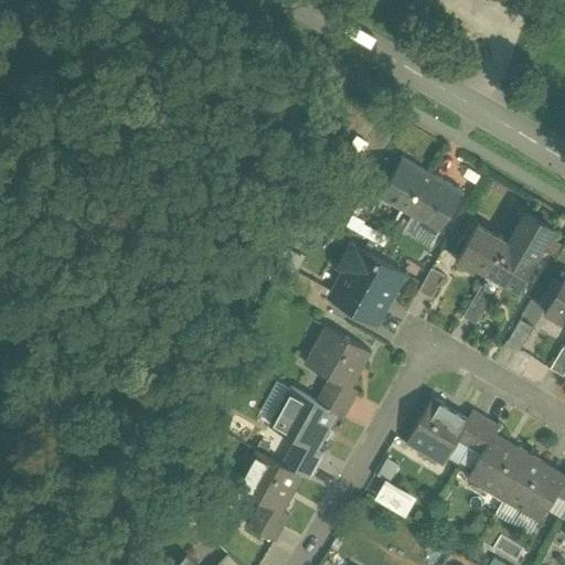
[(462,191),(402,158),(380,198),(440,231),(462,191)]
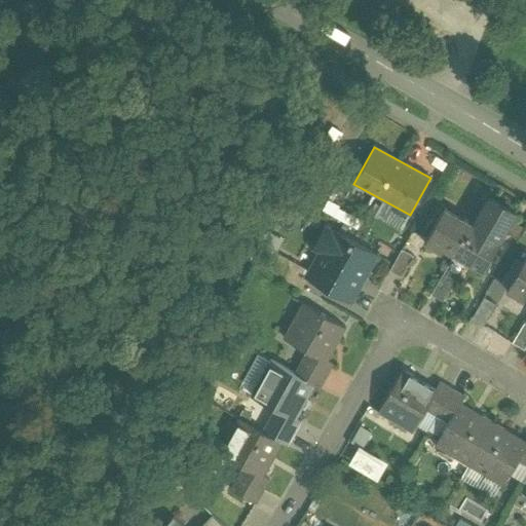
[(473,224),(455,256),(483,271),(500,240),(499,240),(504,231),(505,232),(517,214),(489,197),(473,224)]
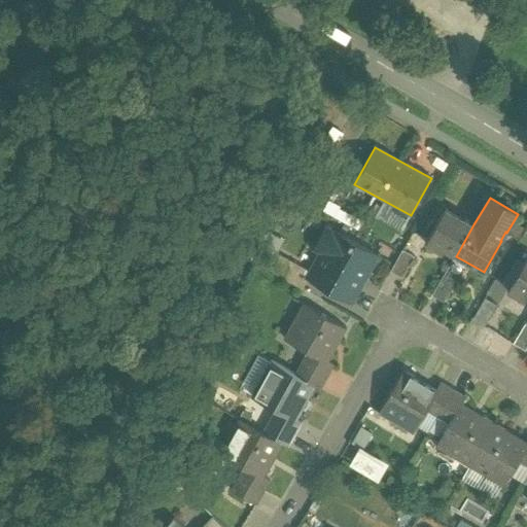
[(473,224),(446,209),(425,244),(442,253),(445,249),(456,256),(473,224)]
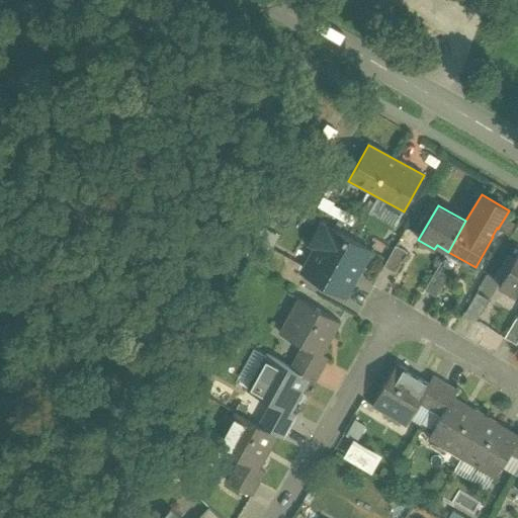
[(370,251),(329,228),(328,229),(320,225),(309,243),(317,247),(301,274),(344,297),(370,251)]
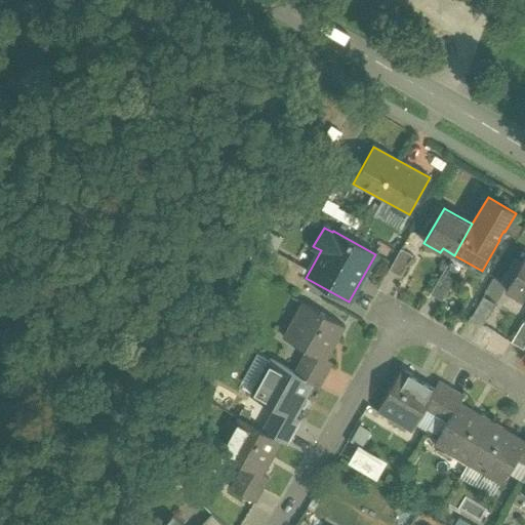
[(413,256),(401,250),(390,272),(401,278),(413,256)]
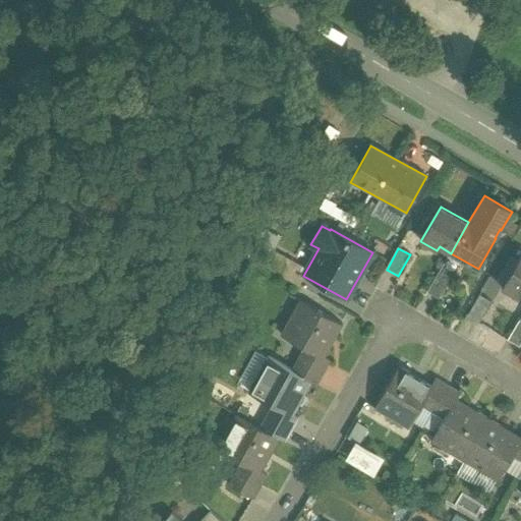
[(520,255),(502,288),(518,298),(520,293),(520,255)]
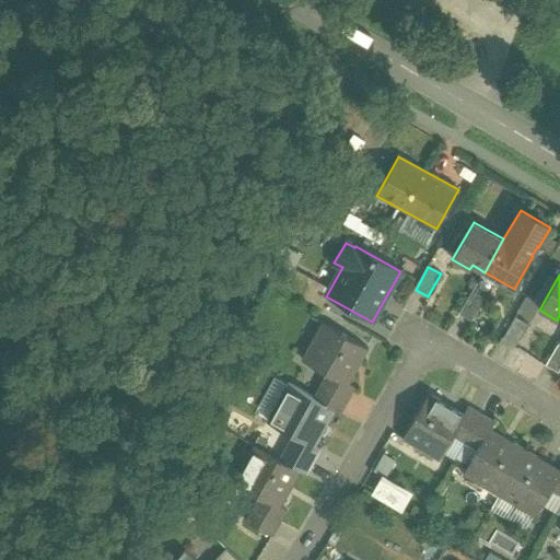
[(485,300),(473,292),(459,315),(471,323),(485,300)]
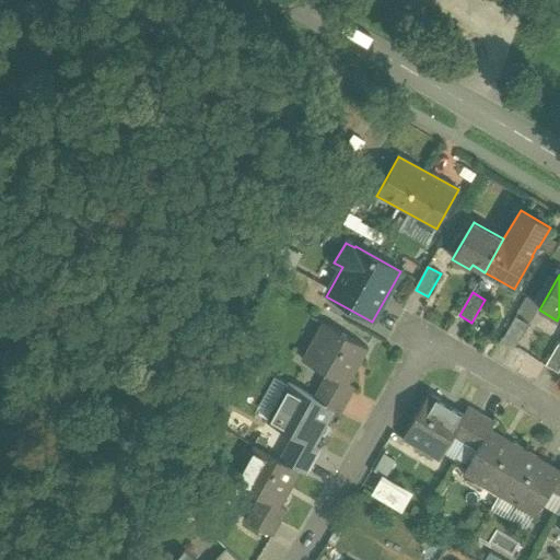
[(528,325),(516,318),(503,340),(515,348),(528,325)]
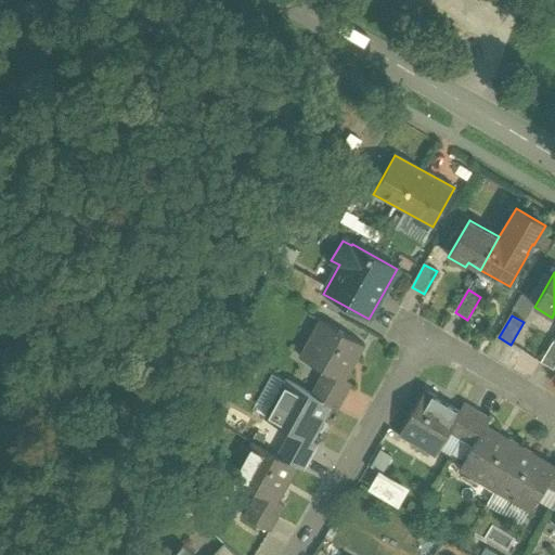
[(364,345),(324,323),(315,338),(310,335),(298,357),(325,373),(326,372),(343,379),(349,368),(347,366),(351,359),(355,361),(364,345)]
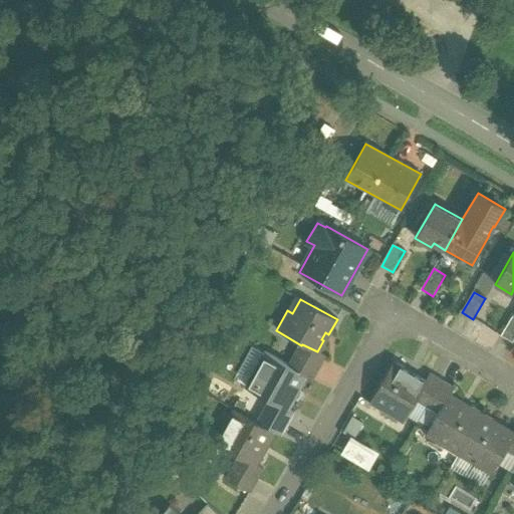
[(513,339),(513,315),(501,336),(513,342),(513,339)]
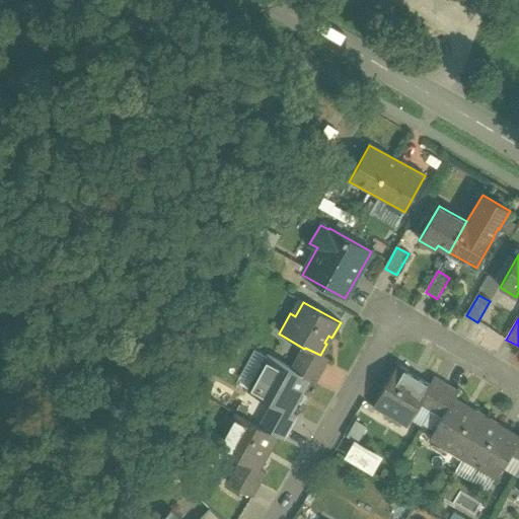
[(320,355),(305,348),(304,349),(292,371),(308,380),(314,383),(327,360),(320,355)]
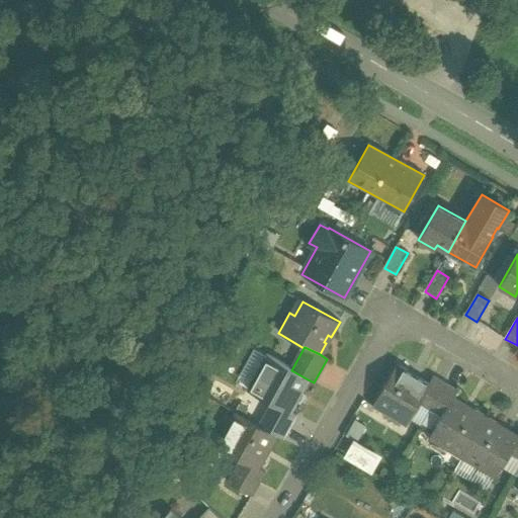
[(291,370),(271,359),(263,372),(258,370),(246,391),(272,406),(273,404),(287,412),(294,400),(292,399),(296,392),(299,394),(308,379),(291,370)]
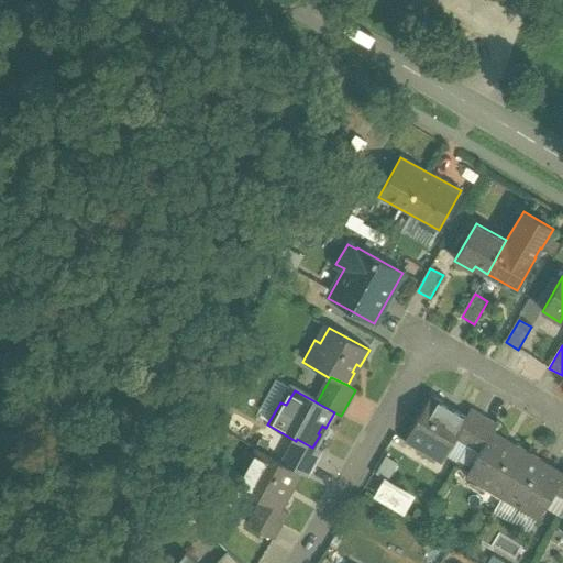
[(348,411),(367,418),(373,403),(353,395),(348,411)]
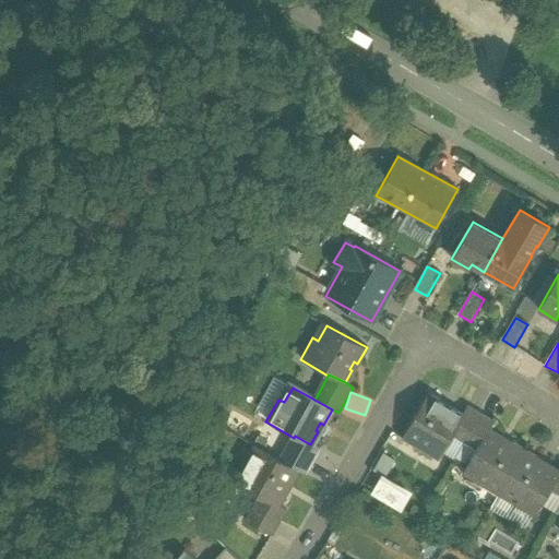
[(442,401),(427,392),(405,430),(420,439),(416,445),(438,458),(454,428),(462,414),(442,402),(442,401)]
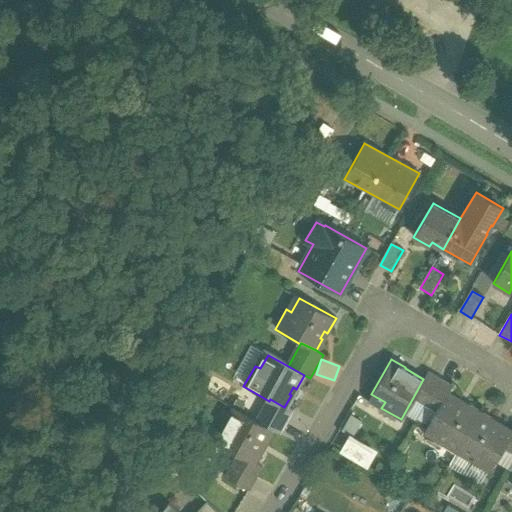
[(423,379),(416,392),(428,399),(441,378),(428,371),(423,379)]
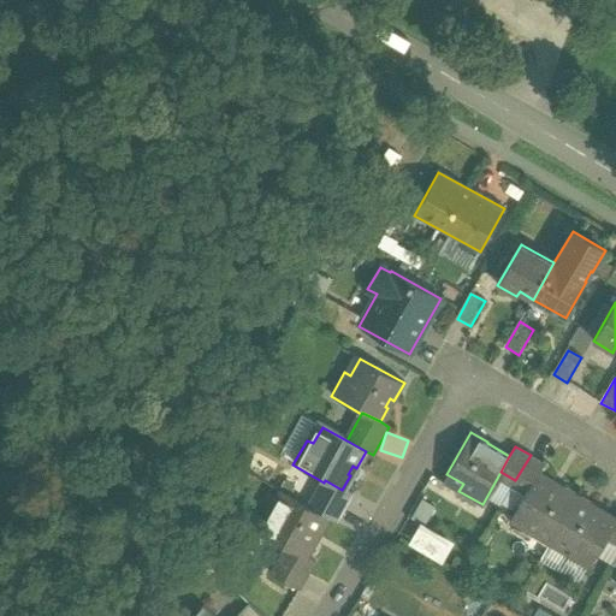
[(544,463),(531,455),(515,480),(529,489),(539,473),(544,463)]
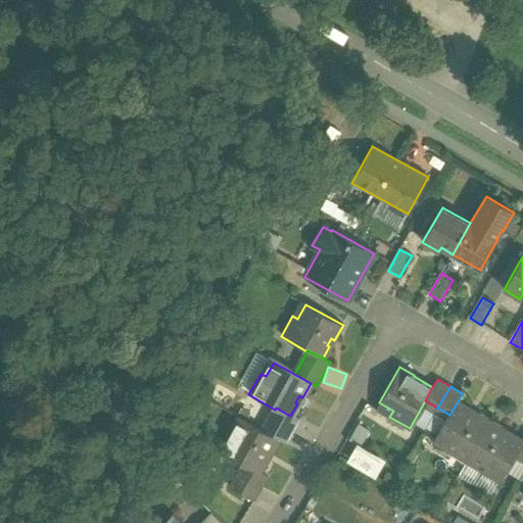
[(476,413),(458,401),(449,415),(433,441),(454,455),(457,448),(470,457),(491,420),(477,412),(476,413)]
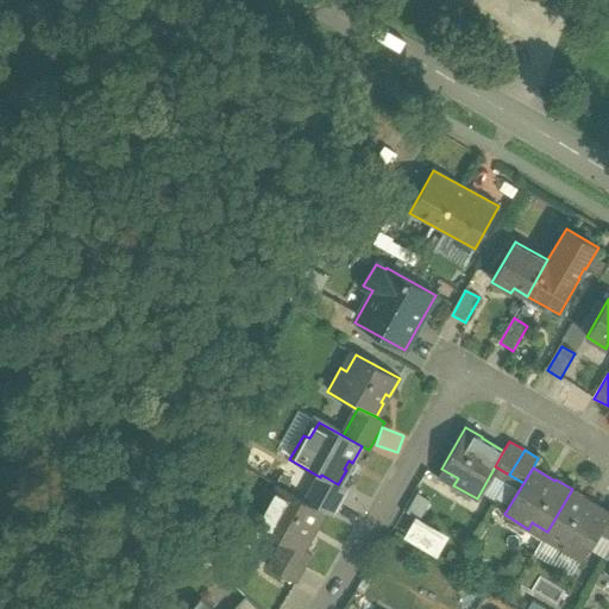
[(338,484),(321,475),(320,477),(306,502),(326,513),(332,516),(346,489),(338,484)]
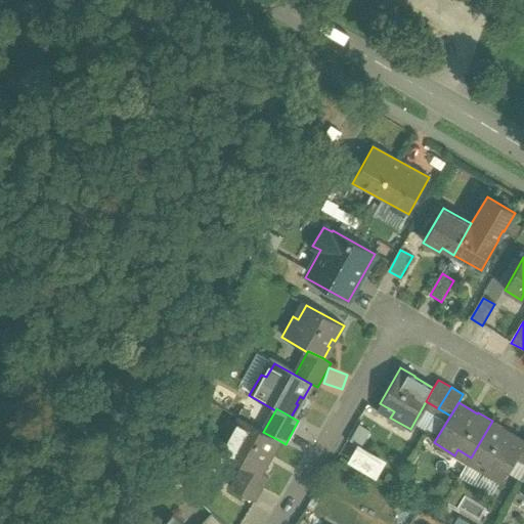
[(263,432),(244,421),(235,434),(230,432),(218,452),(246,468),(246,467),(260,475),(267,463),(265,461),(268,454),(271,456),(280,441),(263,432)]
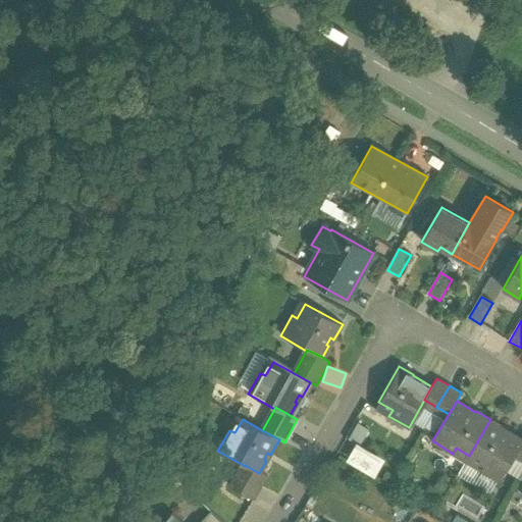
[(505,427),(490,419),(469,456),(481,462),(478,468),(499,480),(515,453),(521,439),(521,438),(505,428),(505,427)]
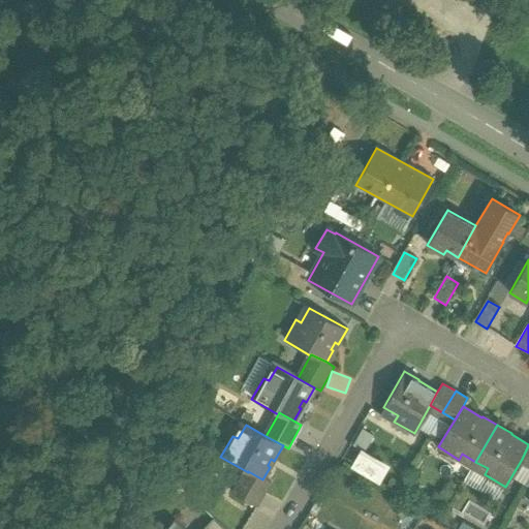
[(358,449),(348,469),(380,484),(390,463),(358,449)]
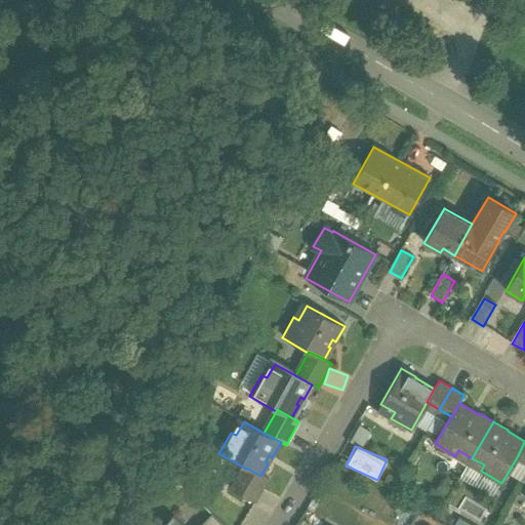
[(246,469),(233,491),(255,503),(268,480),(260,476),(246,468),(246,469)]
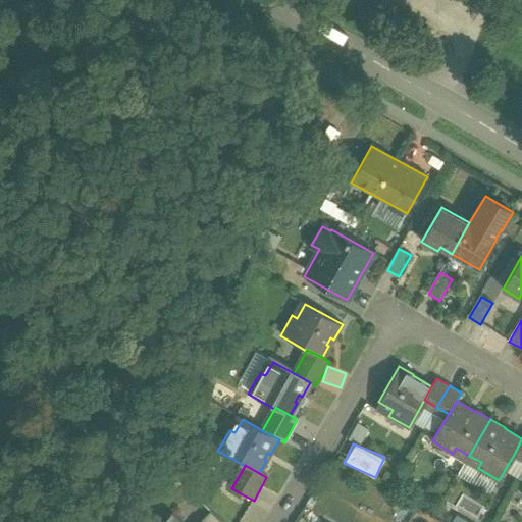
[(201,521),(183,521),(172,512),(162,521),(222,521),(211,512),(201,521)]
